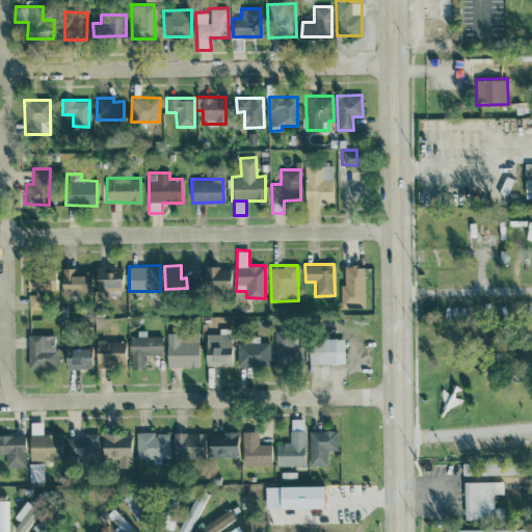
[(364,265),(344,266),(344,284),(340,284),(341,307),(365,306),(364,265)]
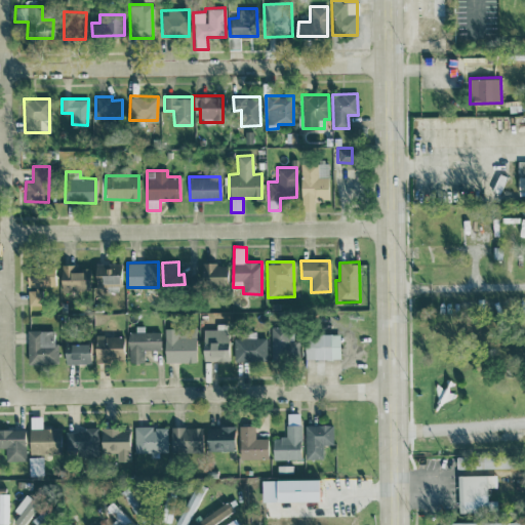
[(120,263),(94,263),(93,283),(119,284),(120,263)]
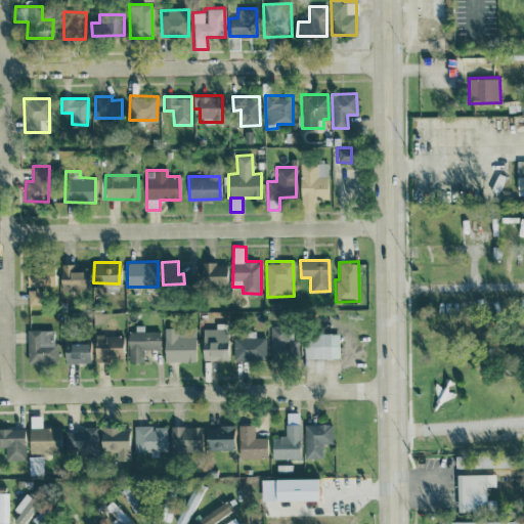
[(202,284),(226,285),(227,263),(202,262),(202,284)]
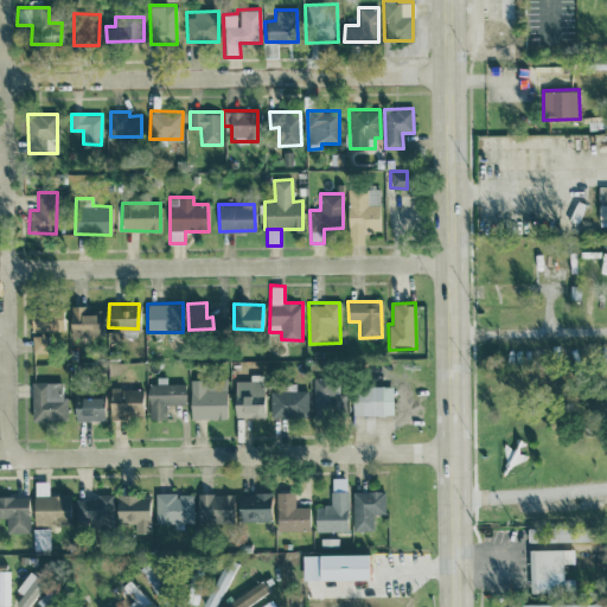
[(103,308),(70,306),(69,333),(102,334),(103,308)]
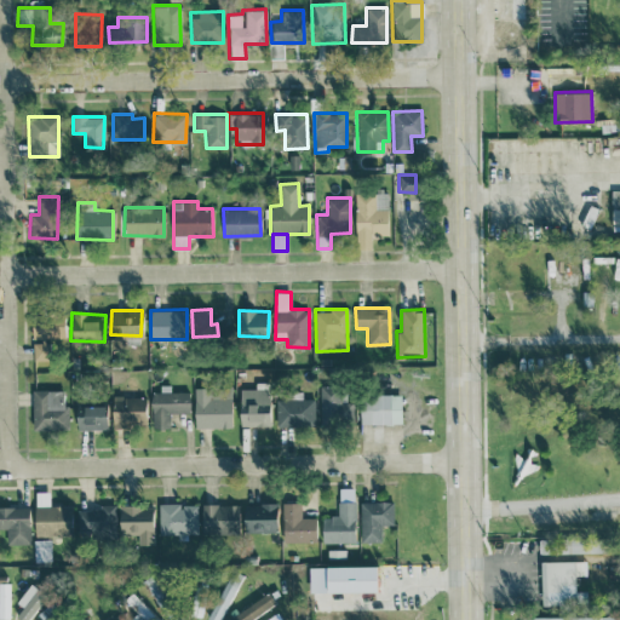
[(30,315),(30,339),(64,338),(63,314),(30,315)]
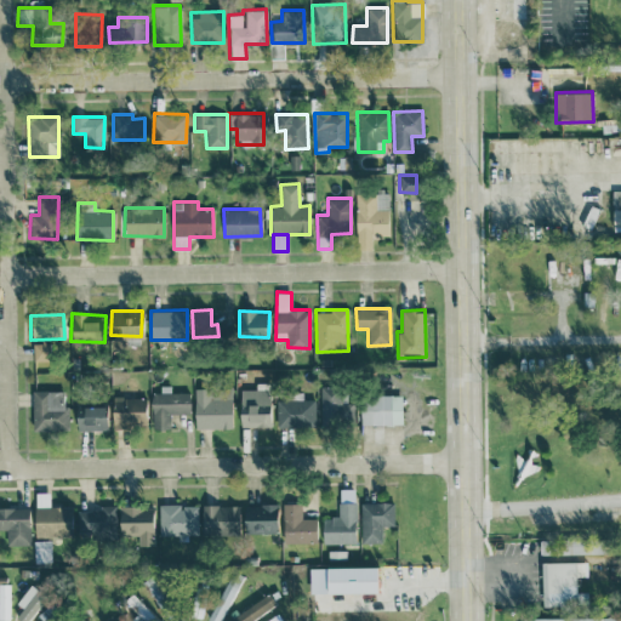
[(32,359),(47,360),(47,343),(33,342),(32,359)]
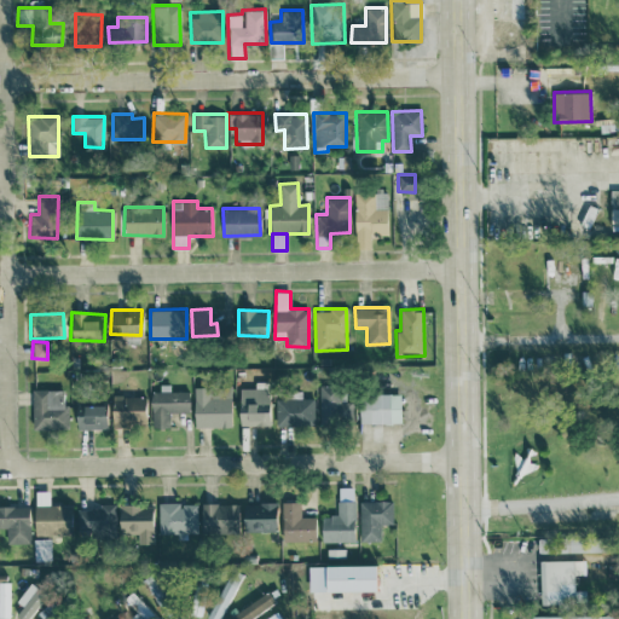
[(350,423),(350,385),(319,385),(319,422),(350,423)]
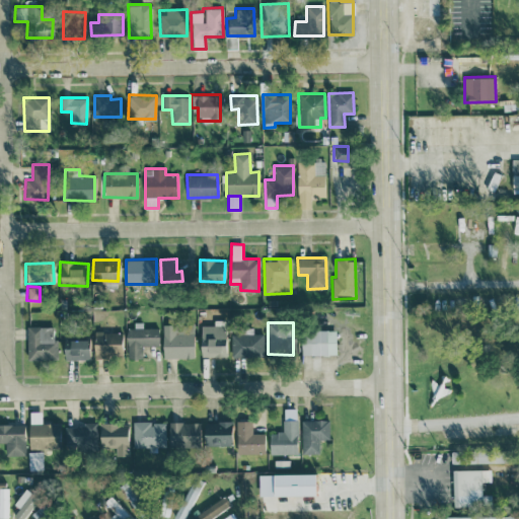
[(226,356),(225,324),(200,325),(201,357),(226,356)]
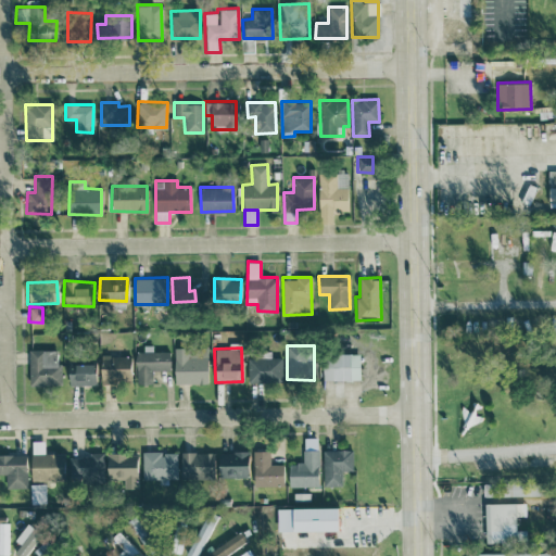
[(28,386),(61,386),(60,363),(57,363),(55,349),(28,350),(28,386)]
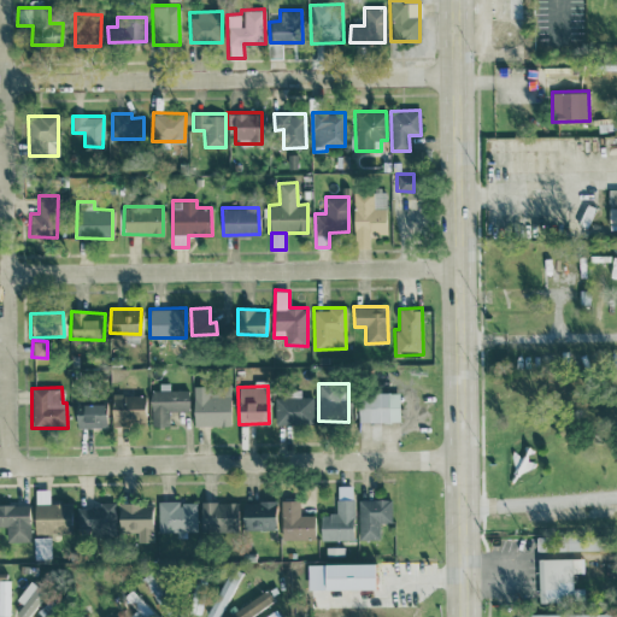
[(188,411),(188,391),(151,389),(150,425),(168,425),(169,410),(188,411)]
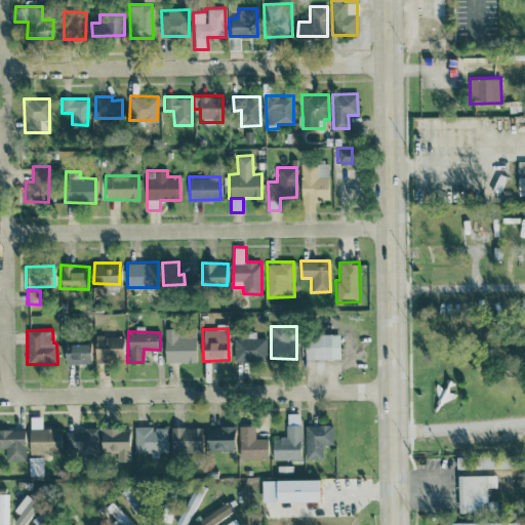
[(195,362),(196,332),(164,331),(163,361),(195,362)]
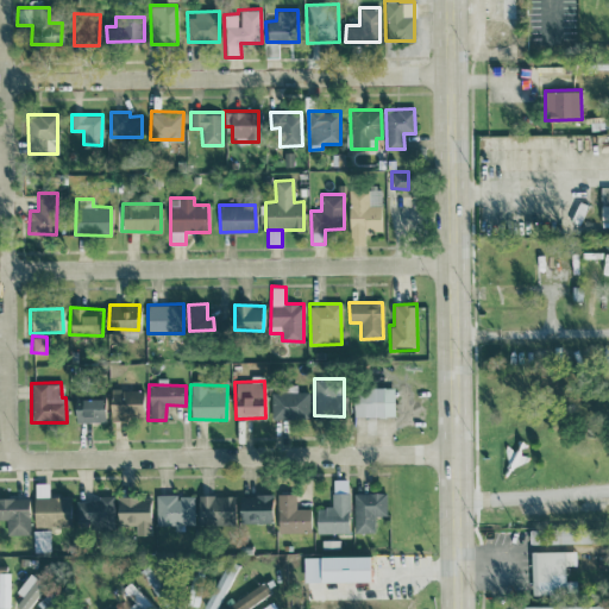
[(394,388),(353,387),(353,415),(393,416),(394,388)]
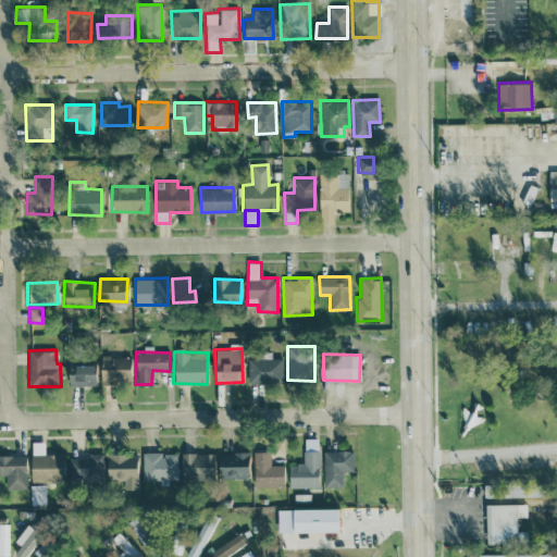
[(130,383),(131,356),(100,356),(99,383),(130,383)]
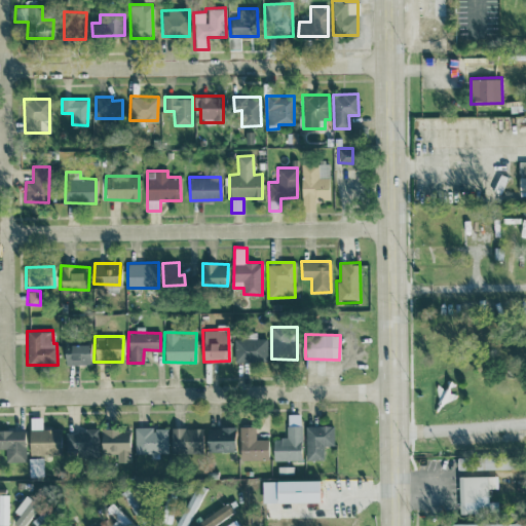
[(234,339),(235,362),(267,361),(267,338),(234,339)]
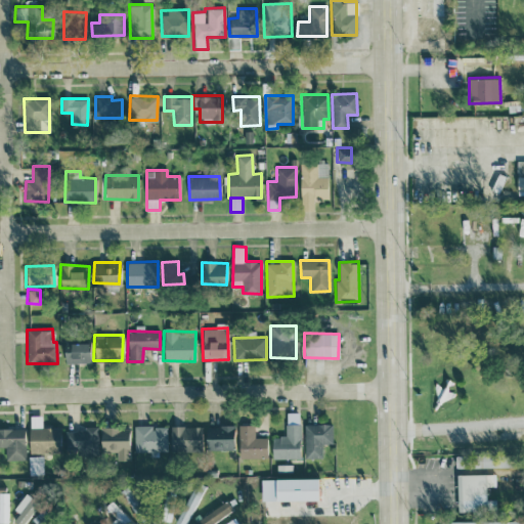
[(89,362),(88,343),(63,344),(63,363),(89,362)]
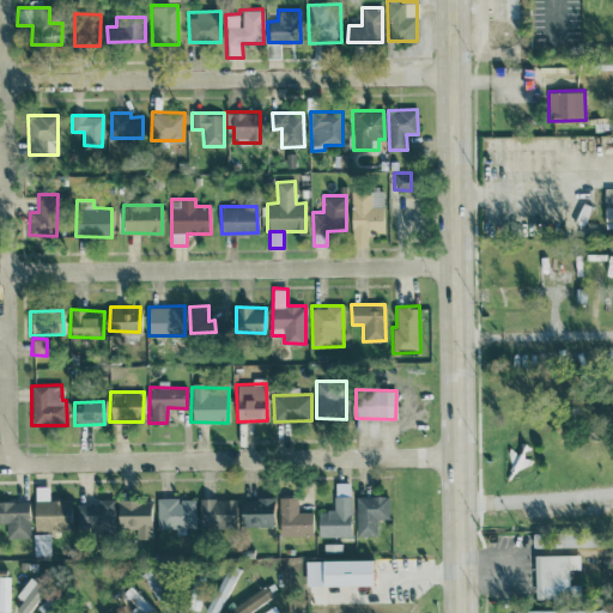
[(70,499),(48,499),(48,485),(34,486),(34,530),(71,529),(70,499)]
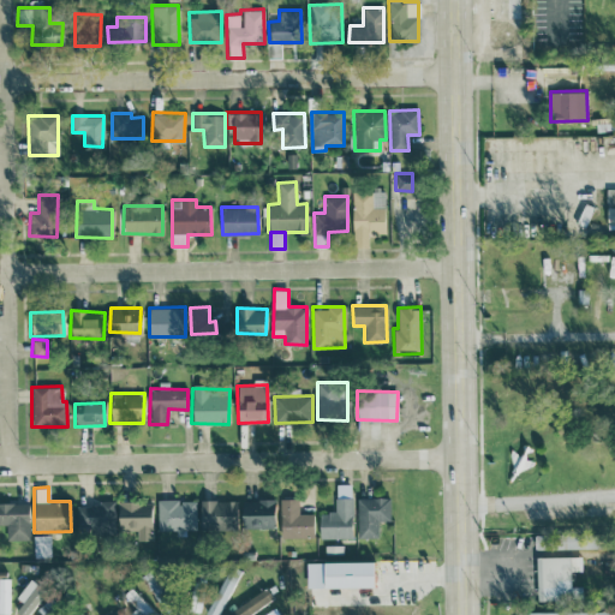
[(320,538),(352,537),(352,496),(334,497),(335,512),(320,512),(320,538)]
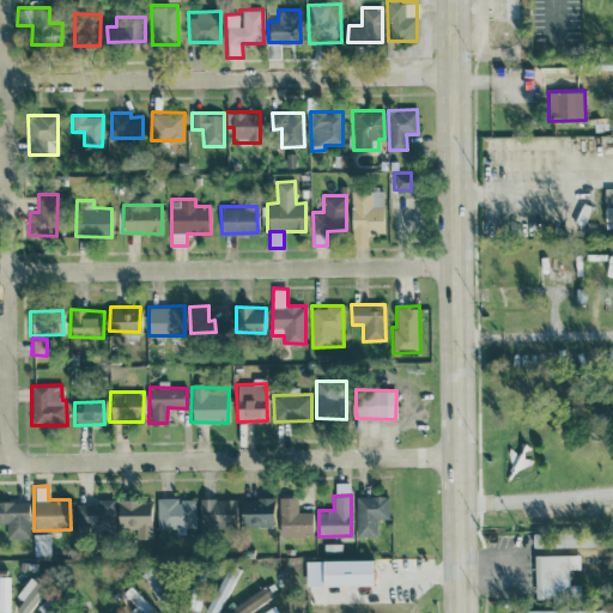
[(356,496),(357,535),(377,535),(376,519),(389,519),(388,495),(356,496)]
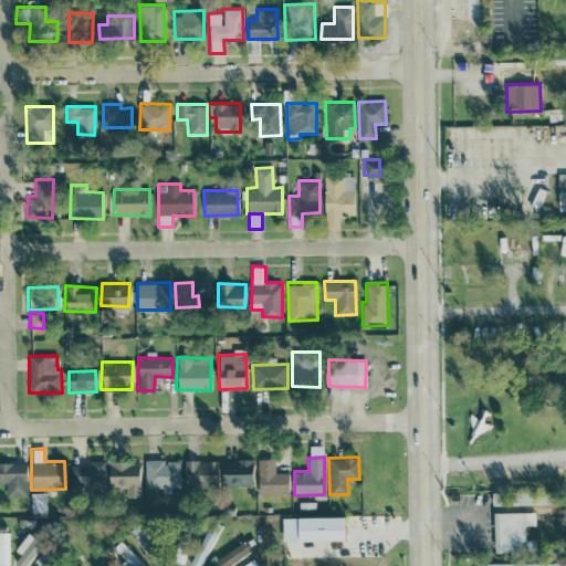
[(289,493),(289,471),(274,472),(274,458),(258,459),(258,494),(289,493)]
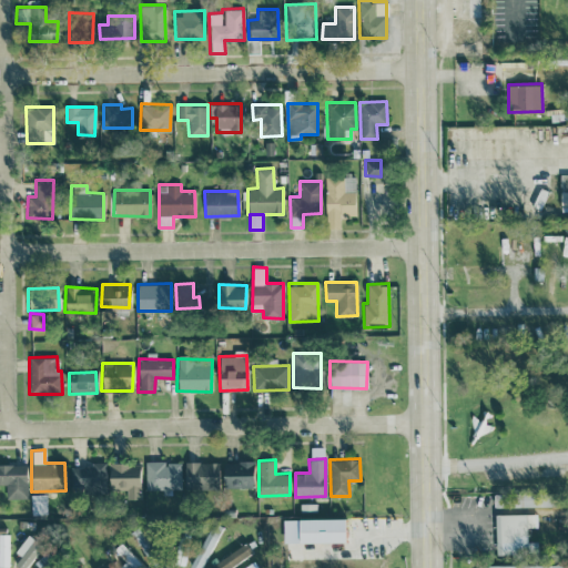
[(181,462),(164,463),(164,460),(145,460),(146,489),(162,489),(162,493),(182,492),(181,462)]
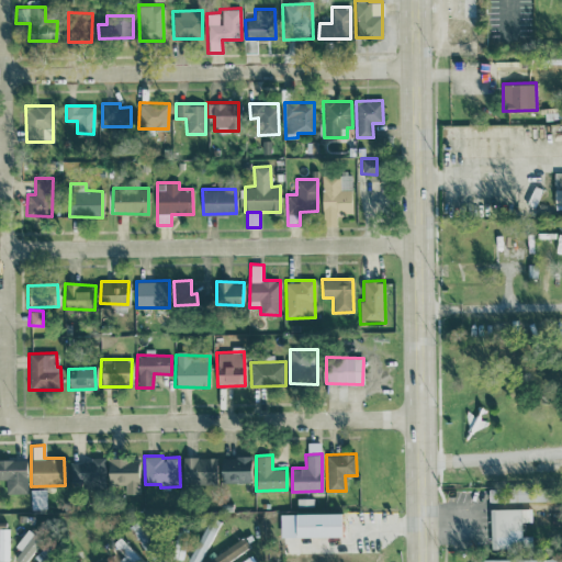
[(182,484),(216,484),(216,457),(183,456),(182,484)]
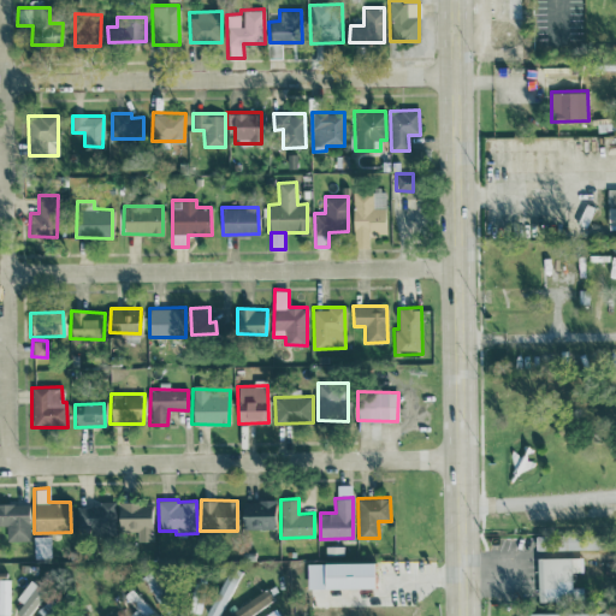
[(276,501),(242,499),(241,527),(274,528),(276,501)]
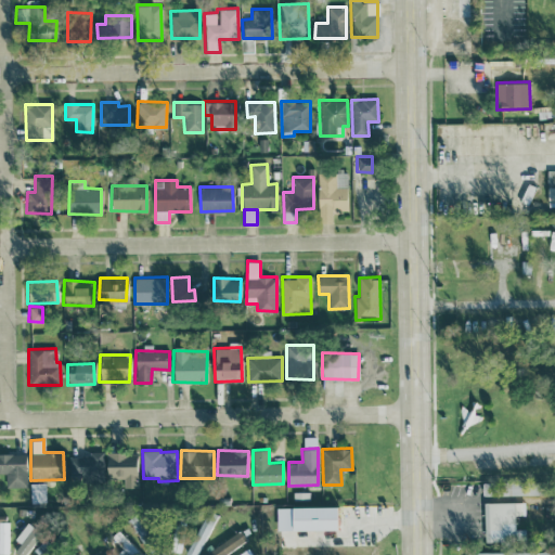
[(105,453),(106,478),(123,477),(124,488),(138,487),(136,451),(105,453)]
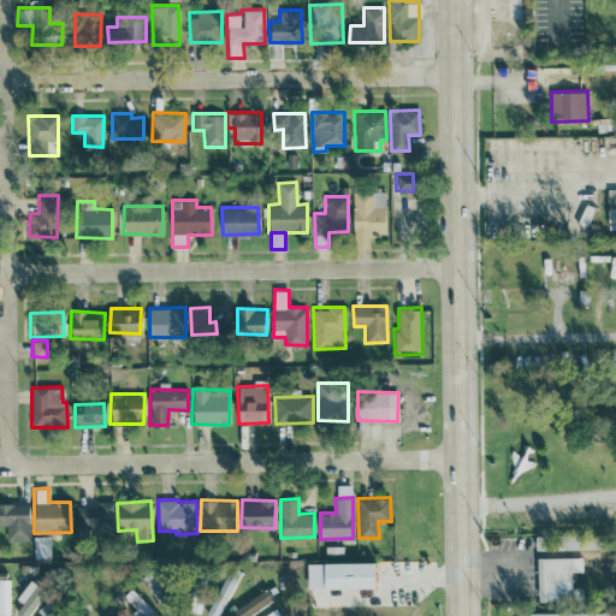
[(29,503),(0,503),(0,525),(6,525),(6,540),(29,540),(29,503)]
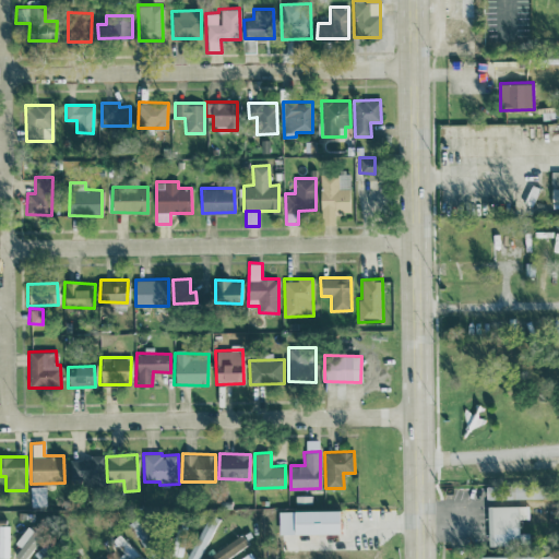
[(68,458),(69,486),(105,485),(104,456),(68,458)]
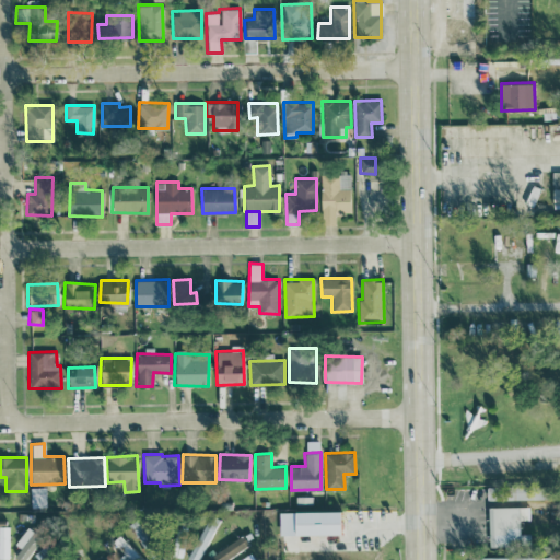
[(45,506),(45,487),(30,488),(31,506),(45,506)]
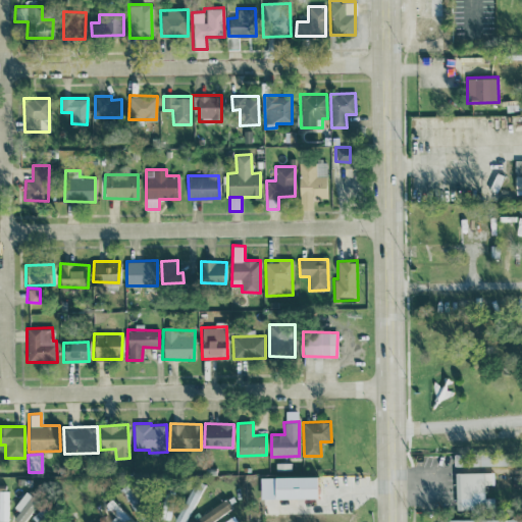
[(483,471),(455,472),(456,507),(483,507),(483,471)]
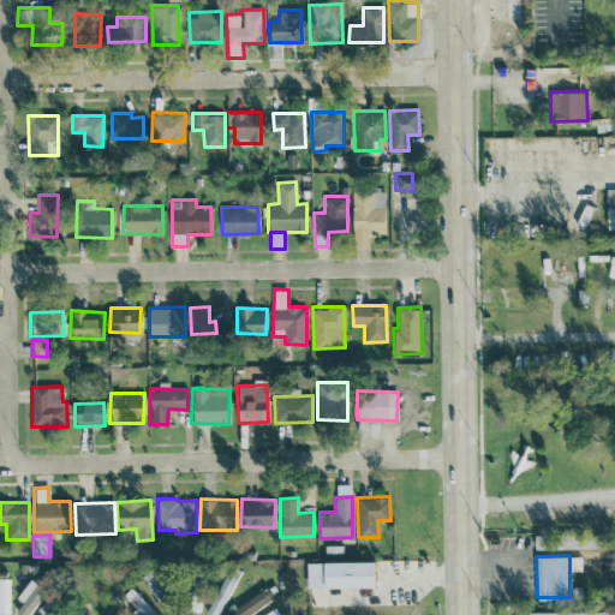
[(372,561),(323,561),(323,587),(372,586),(372,561)]
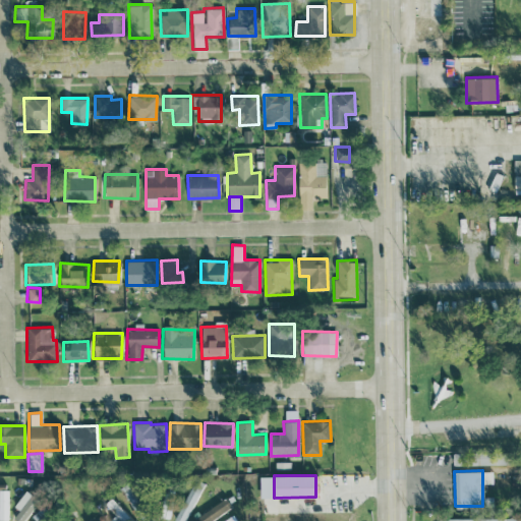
[(179,520),(183,520),(204,483),(194,479),(174,518),(179,520)]
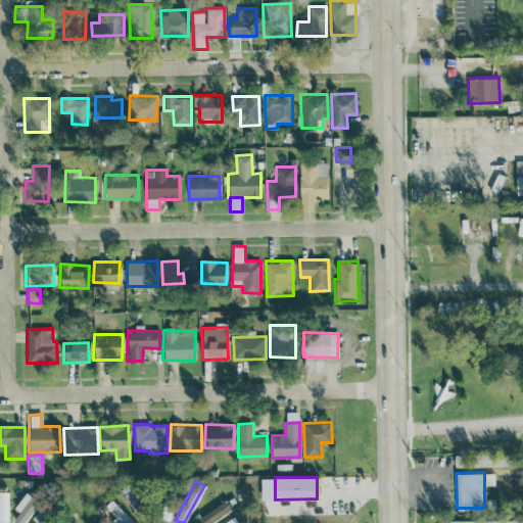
[(0,521),(7,522),(8,491),(0,490),(0,521)]
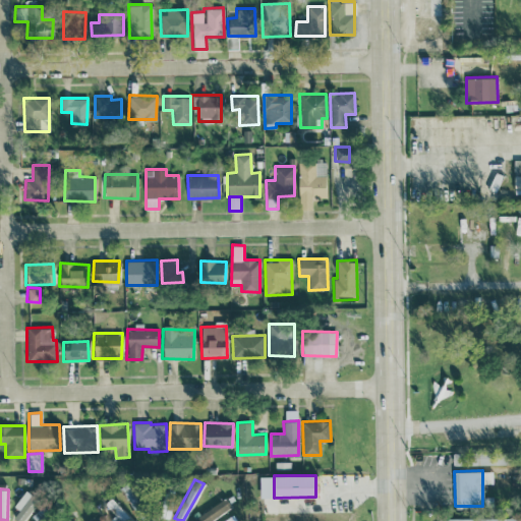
[(18,510),(13,517),(18,520),(21,520),(38,499),(24,489),(13,506),(18,510)]
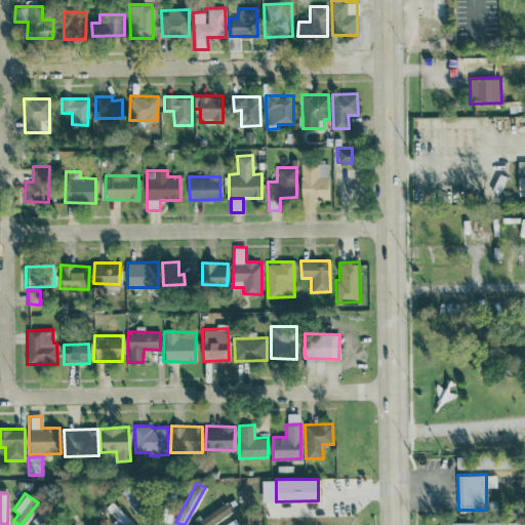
[(210,524),(234,511),(228,501),(194,523),(195,524),(210,524)]
